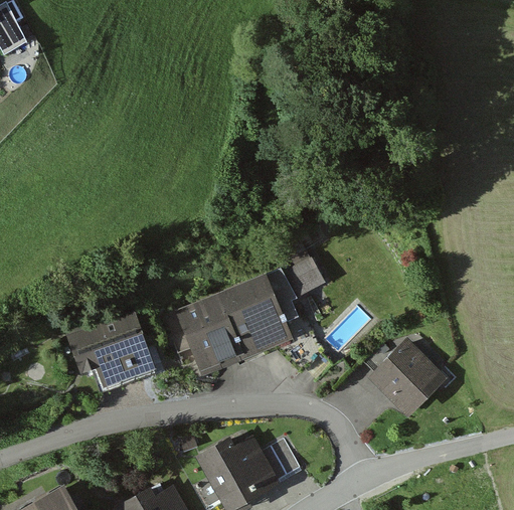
[(6,11),(0,14),(0,45),(8,60),(27,50),(6,11)]
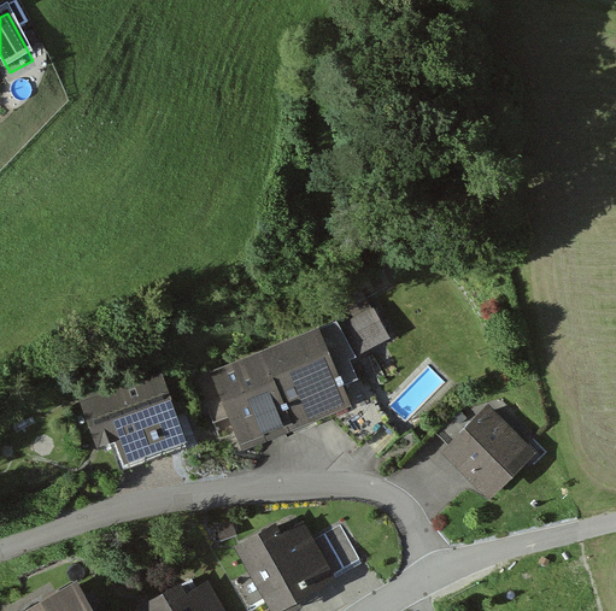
[(44,56),(33,60),(39,70),(48,65),(44,56)]
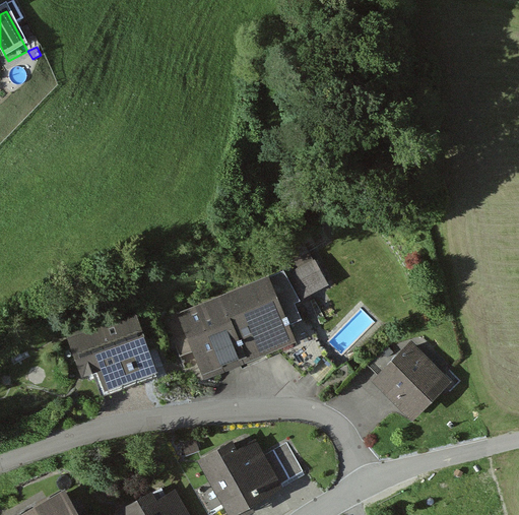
[(305,246),(285,257),(295,274),(288,277),(301,299),(327,284),(305,246)]
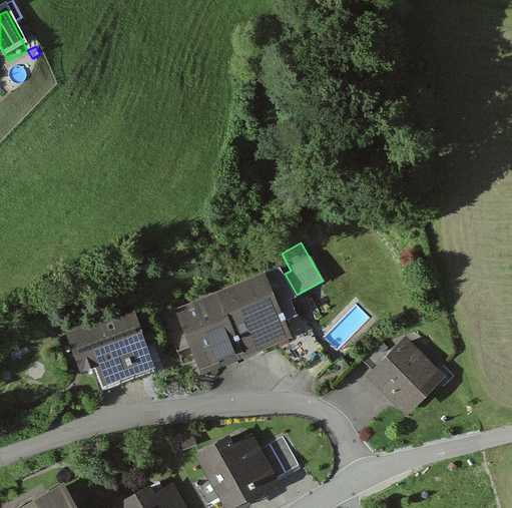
[(264,273),(228,288),(257,352),(274,344),(292,336),(287,324),(264,273)]
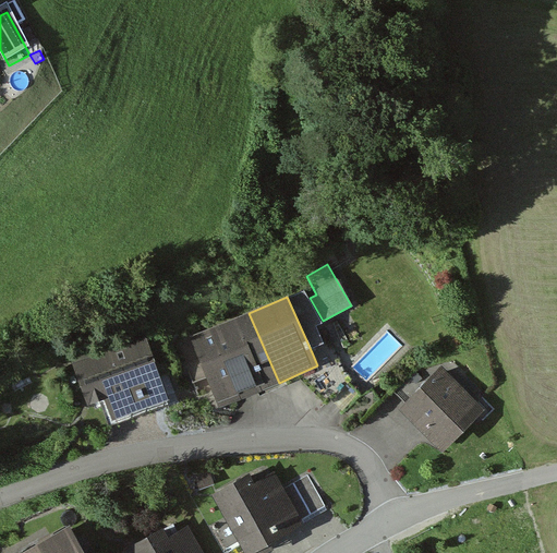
[(279,383),(249,313),(190,339),(221,408),(279,383)]
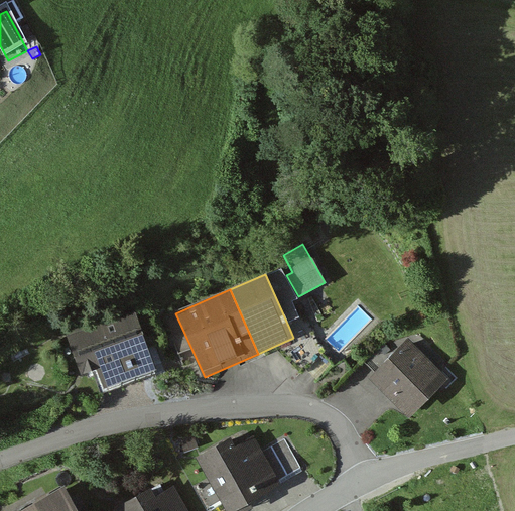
[(105,388),(157,370),(137,312),(85,331),(83,326),(66,332),(80,372),(98,366),(105,388)]
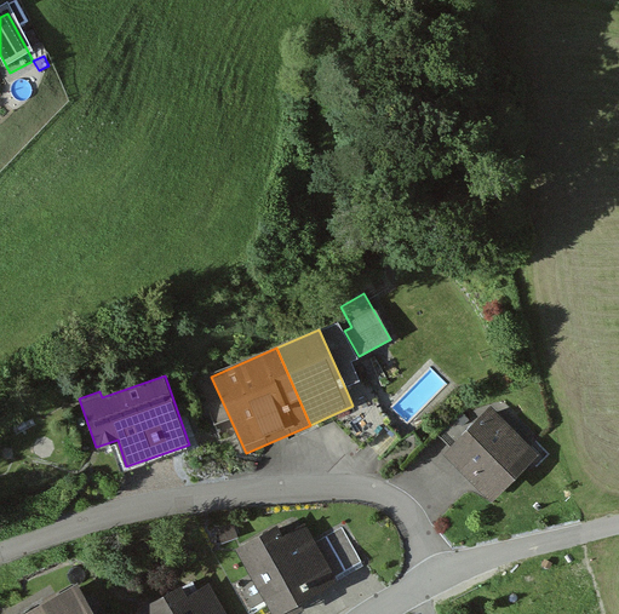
[(353,406),(331,415),(364,449),(389,423),(382,415),(370,383),(347,391),(353,406)]
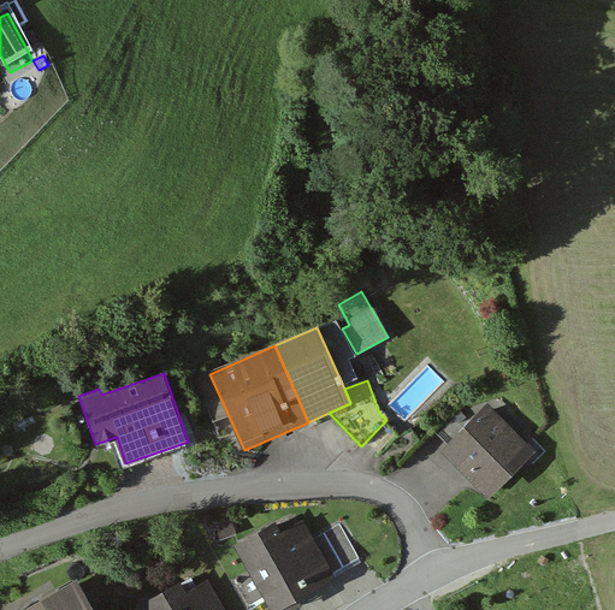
[(536,452),(488,403),(439,449),(488,498),(536,452)]
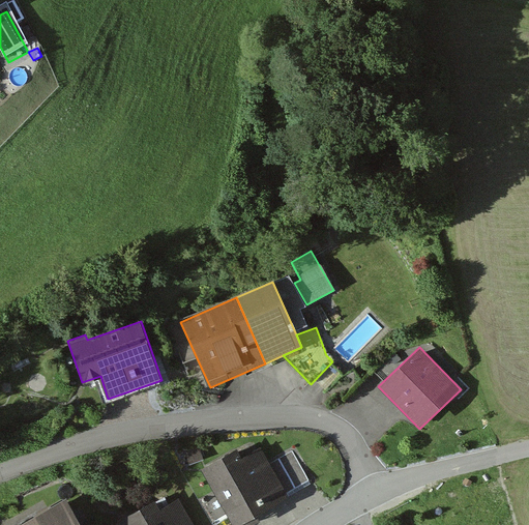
[(237,447),(202,467),(232,524),(286,495),(271,468),(260,447),(242,458),(237,447)]
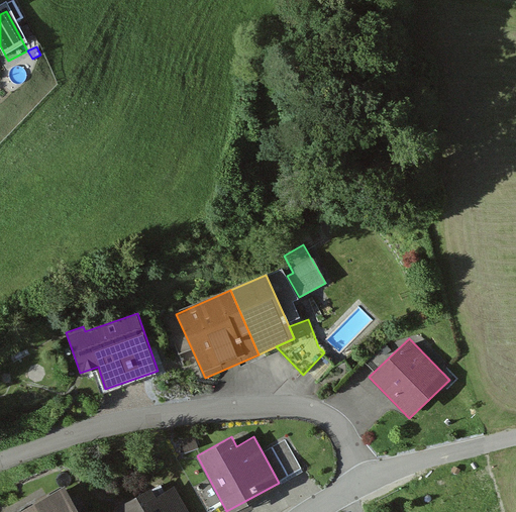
[(196,441),(182,447),(185,455),(199,450),(196,441)]
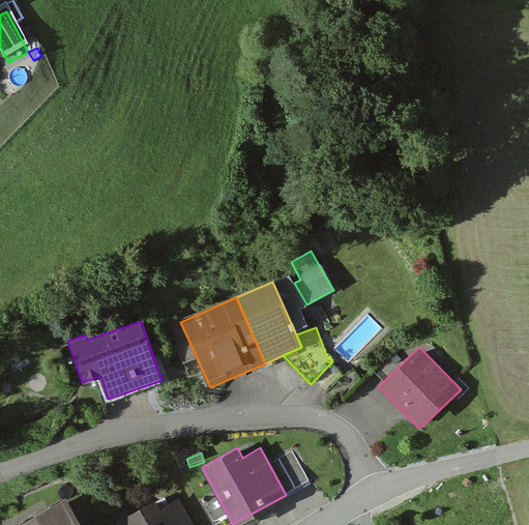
[(293,457),(271,468),(286,495),(307,483),(293,457)]
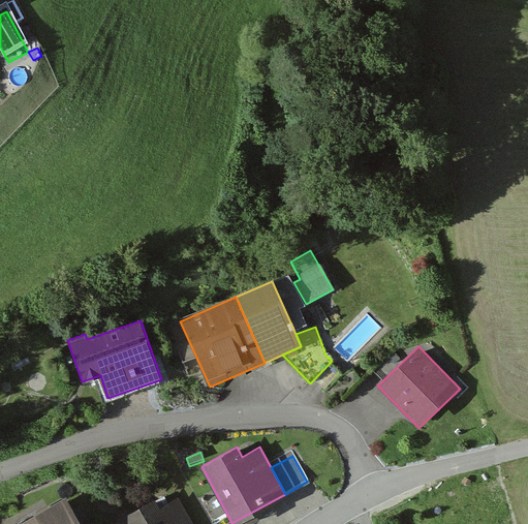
[(84,523),(68,496),(32,518),(35,523),(84,523)]
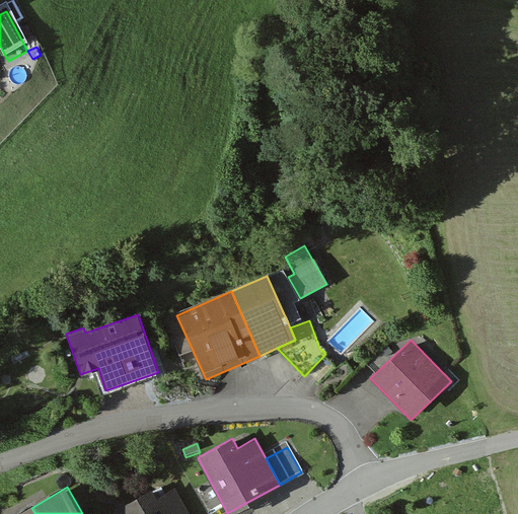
[(188,513),(174,491),(155,502),(150,494),(120,510),(122,513),(188,513)]
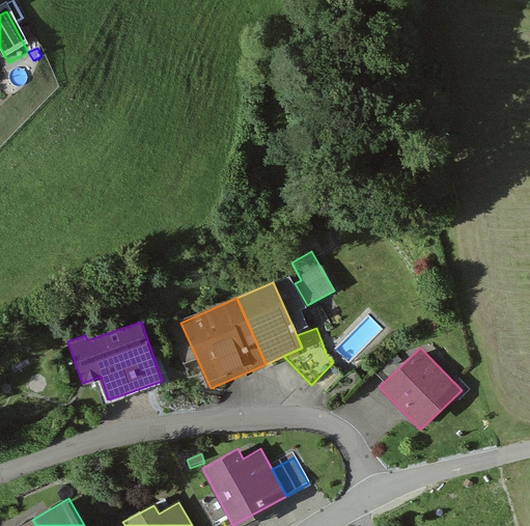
All buildings are outlined.
